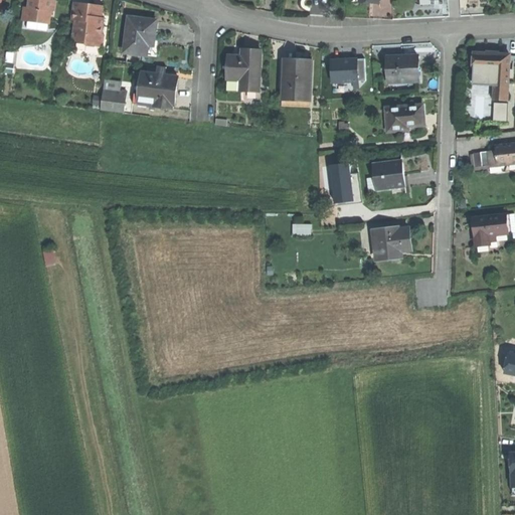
[(30,0),(29,9),(28,21),(51,23),(53,8),(53,0),(30,0)]
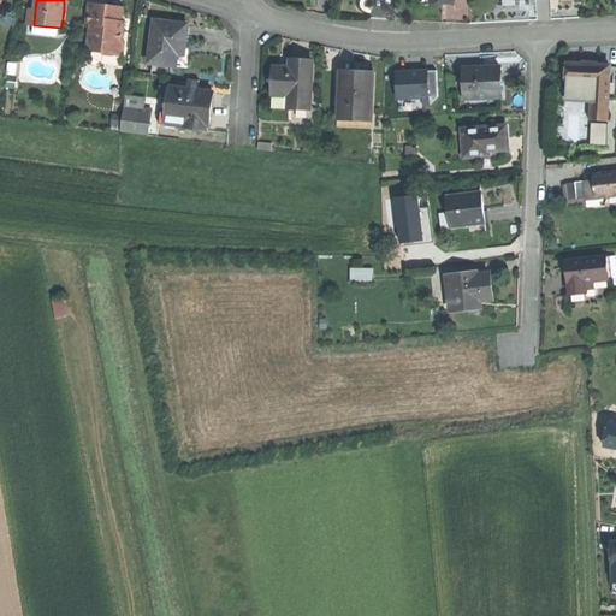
[(104,5),(89,3),(87,24),(92,24),(89,45),(93,49),(122,53),(124,30),(120,30),(122,21),(123,18),(111,17),(112,11),(108,10),(110,5),(104,5)]
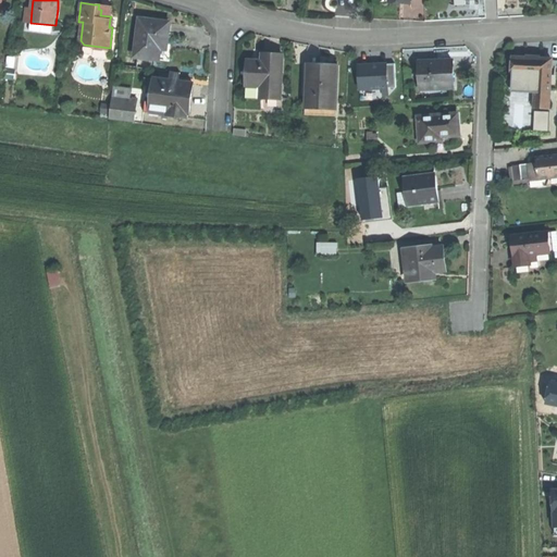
[(170,23),(140,19),(135,57),(159,60),(161,42),(166,44),(168,37),(170,23)]
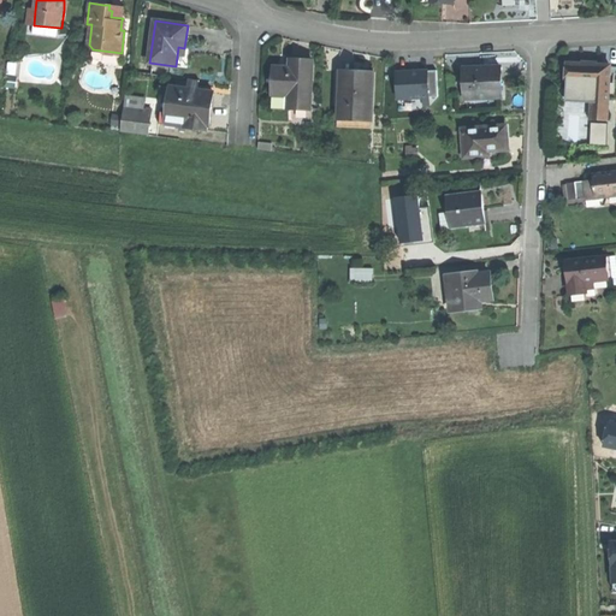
[(302,61),(291,60),(290,67),(274,67),(272,102),(274,102),(289,102),(289,108),(311,110),(314,61),(302,61)]
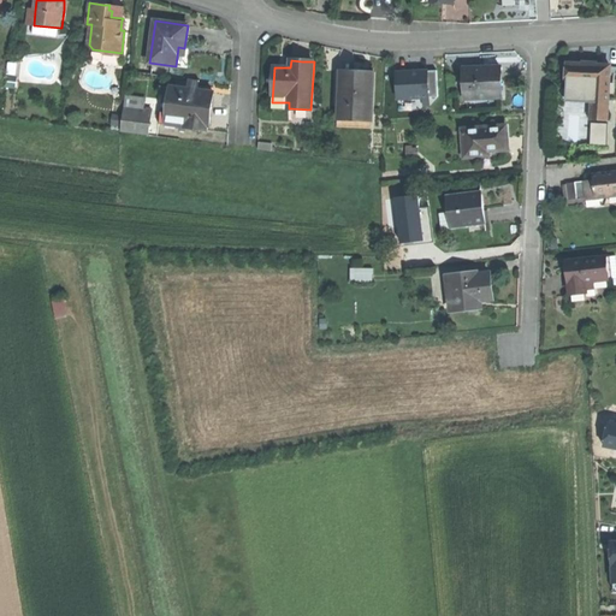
[(582,64),(568,64),(567,73),(567,81),(594,82),(592,116),(608,116),(610,65),(598,65),(598,63),(582,61),(582,64)]
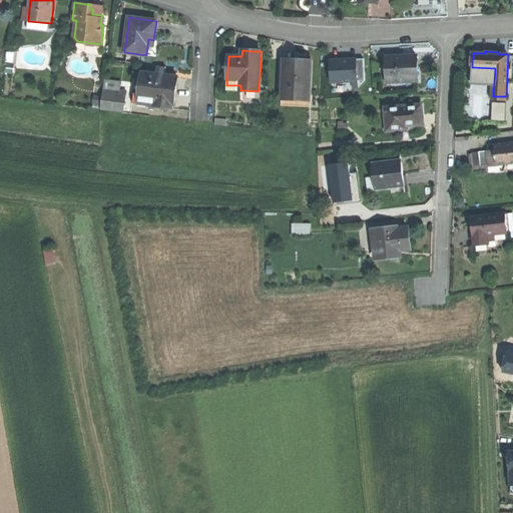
[(417,57),(387,58),(388,82),(418,81),(418,71),(417,57)]
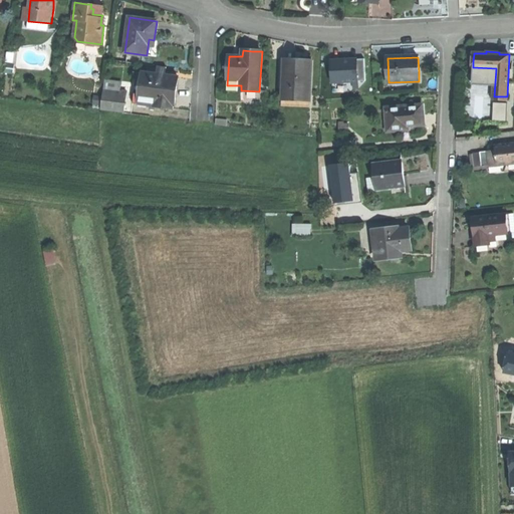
[(339,60),(331,61),(332,83),(348,82),(353,82),(365,81),(364,59),(347,60),(347,62),(341,63),(339,60)]
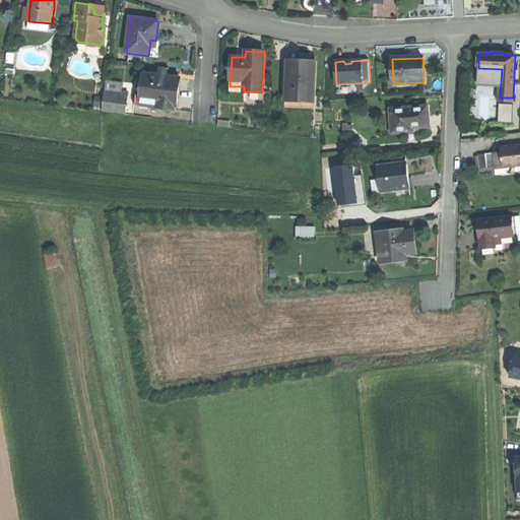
[(294,65),(287,65),(285,101),(314,103),(316,62),(303,61),(303,66),(294,65)]
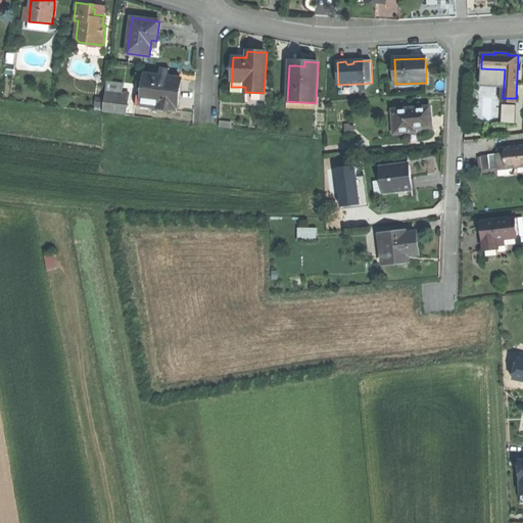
[(142,94),(140,105),(175,110),(176,107),(177,107),(179,93),(181,79),(180,79),(159,76),(144,74),(143,82),(142,94)]
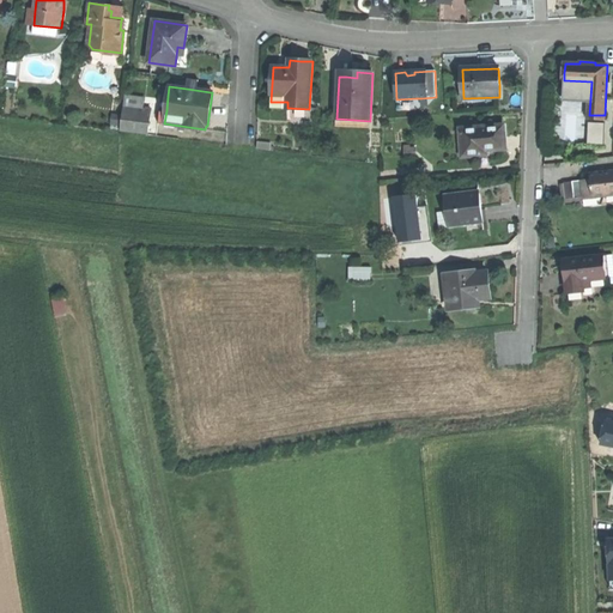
[(125,101),(123,107),(135,108),(144,109),(145,99),(126,97),(125,101)]
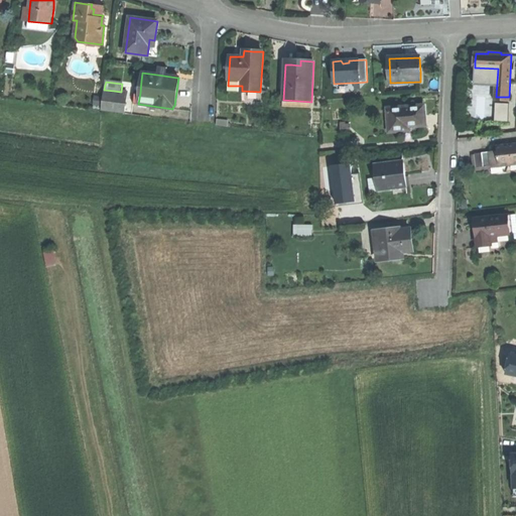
[(114,91),(104,90),(102,110),(124,113),(125,104),(113,102),(114,91)]
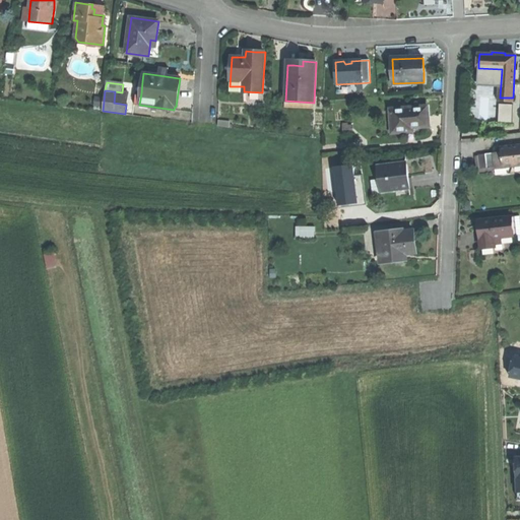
[(122,92),(115,91),(114,103),(126,105),(128,92),(122,92)]
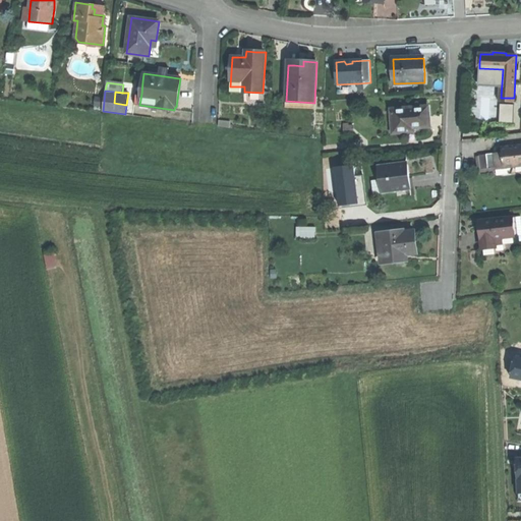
[(141,94),(134,93),(133,104),(139,105),(141,94)]
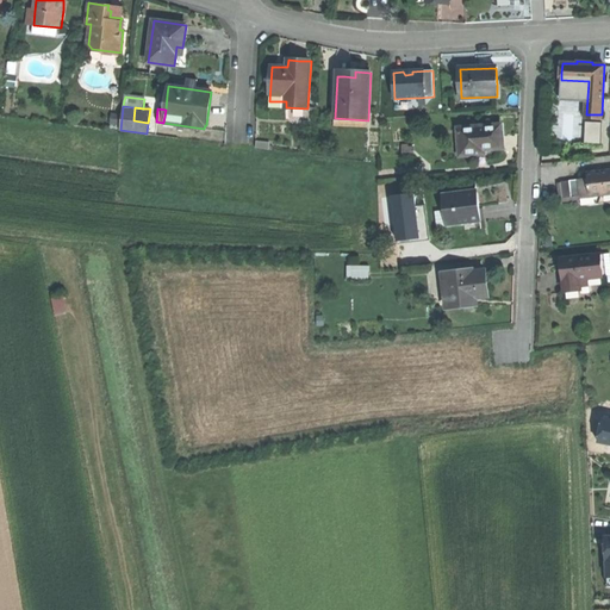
[(473,128),(459,129),(461,156),(475,156),(475,151),(503,149),(503,138),(502,125),(486,126),(486,129),(474,129),(473,128)]
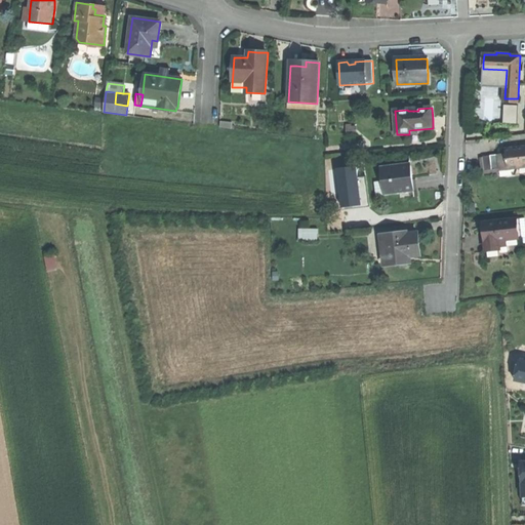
[(505,154),(497,155),(499,170),(507,169),(507,170),(524,167),(524,146),(505,148),(505,154)]
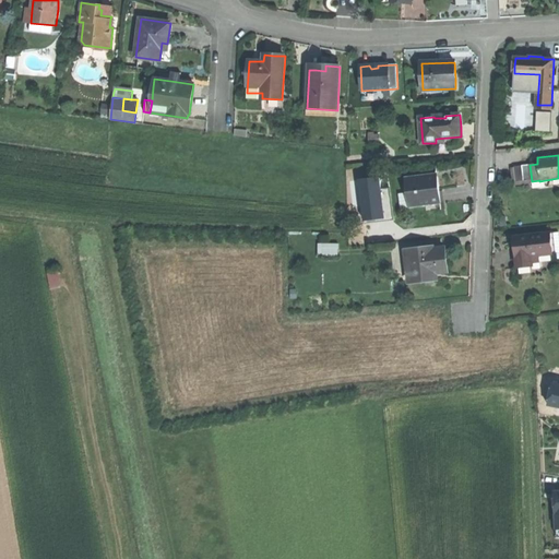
[(530,165),(514,167),(515,175),(515,182),(532,181),(530,165)]
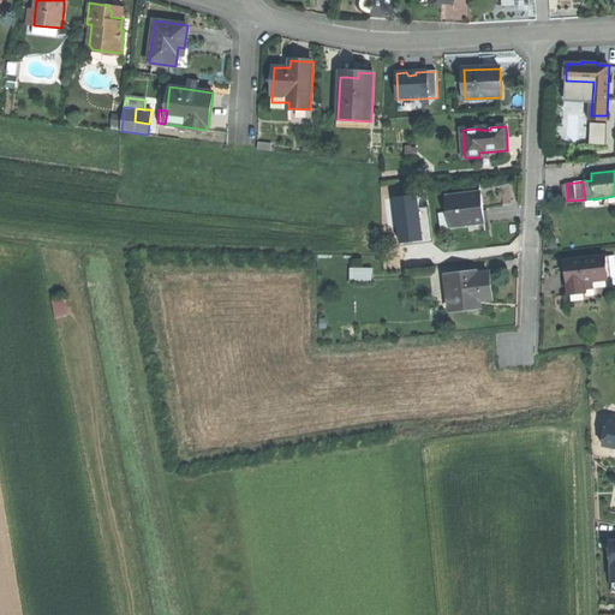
[(481,191),(446,195),(449,228),(484,224),(483,207),(481,191)]
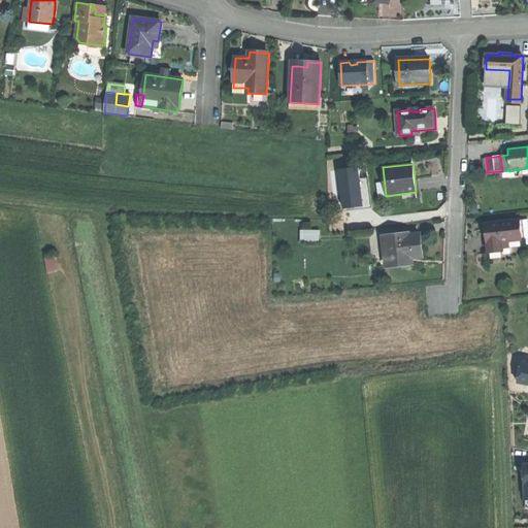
[(338,170),(343,207),(364,205),(359,167),(338,170)]
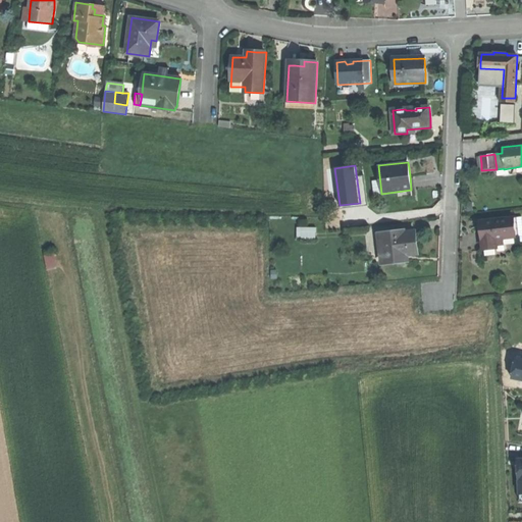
[(518,216),(481,221),(482,232),(484,250),(506,247),(505,238),(520,237),(518,216)]
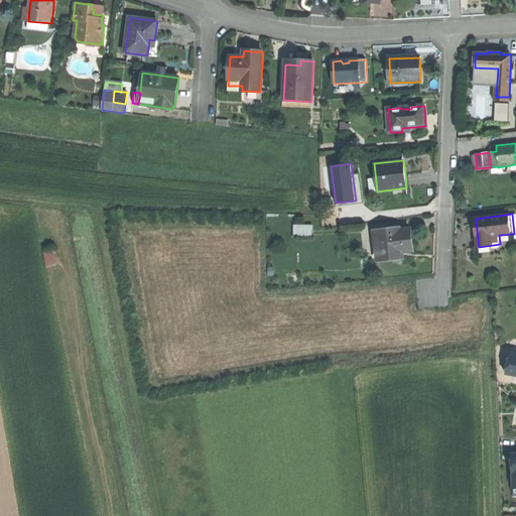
[(295,224),(295,235),(314,234),(314,223),(295,224)]
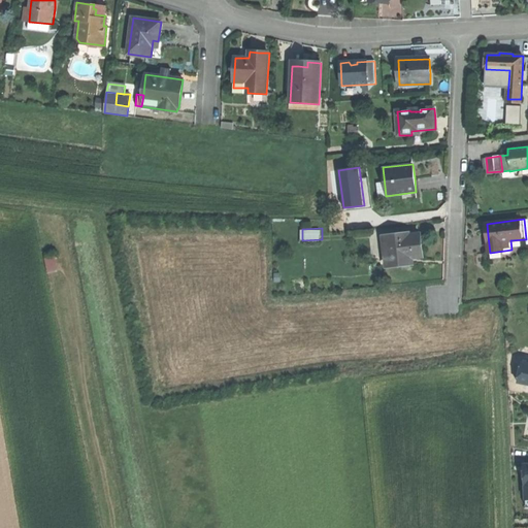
[(408,234),(390,236),(391,251),(386,251),(388,265),(389,266),(410,264),(406,261),(406,258),(411,257),(422,256),(421,244),(420,235),(409,236),(408,234)]
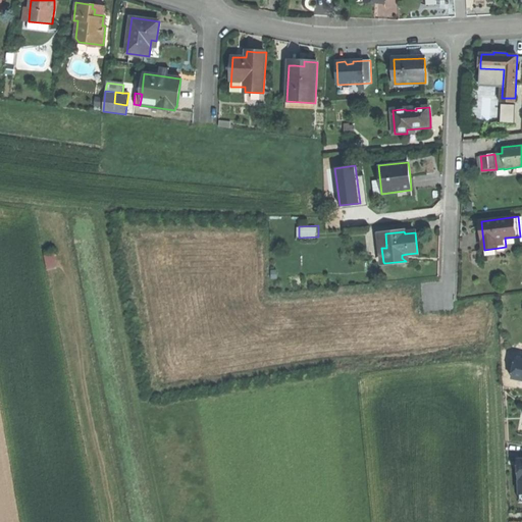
[(521,358),(516,358),(512,379),(521,381),(521,358)]
